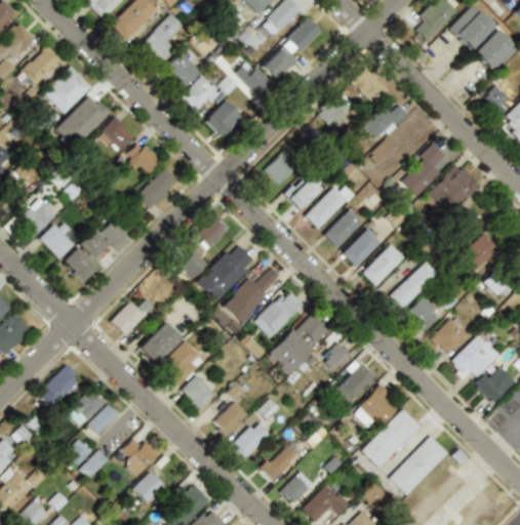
[(0,26),(14,13),(1,0),(0,1),(0,33),(2,31),(0,28),(0,26)]
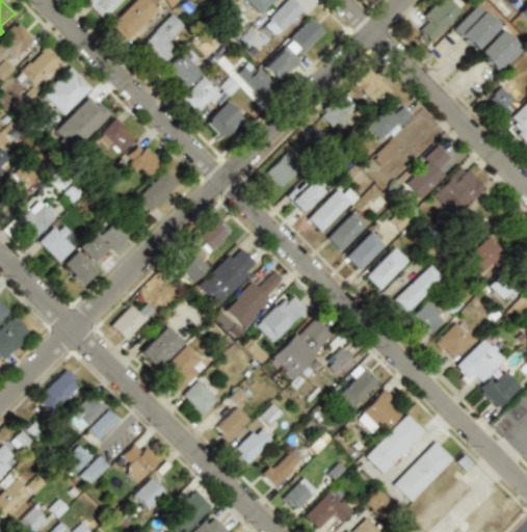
[(88,0),(87,1),(105,19),(124,0),(88,0)]
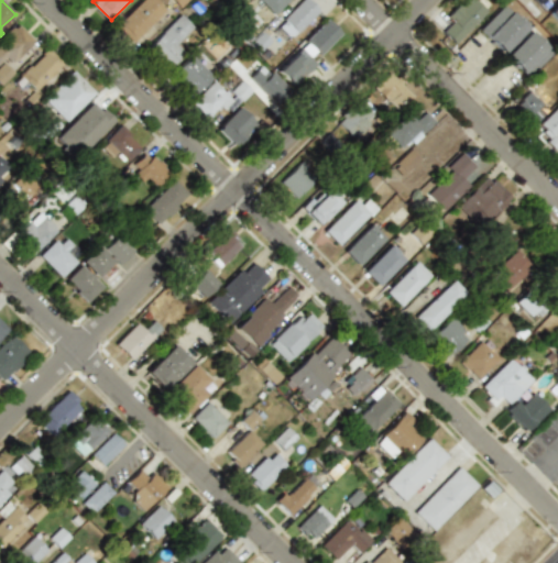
[(135,43),(170,11),(159,0),(146,0),(120,25),(135,43)]
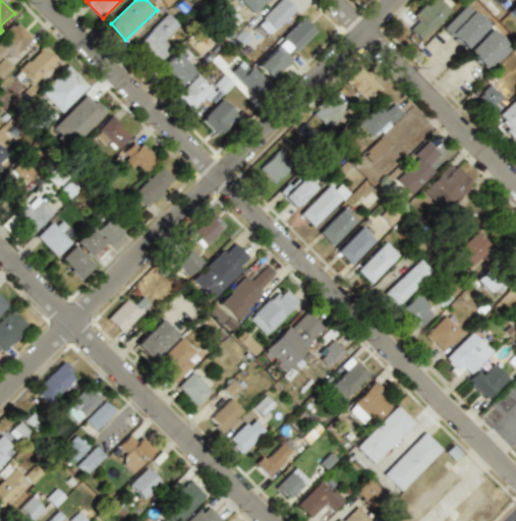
[(241,0),(254,13),(268,0),(241,0)]
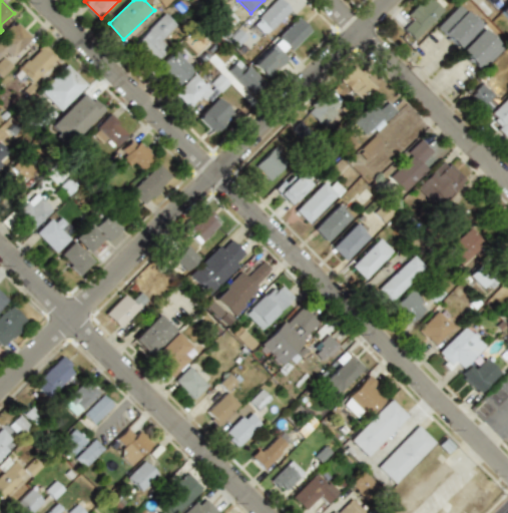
[(294,9),(284,0),(279,0),(256,24),(268,35),(294,9)]
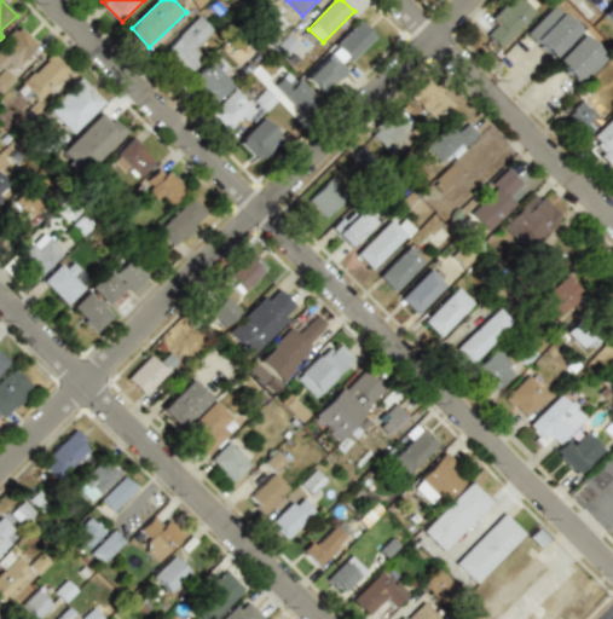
[(539,13),(526,0),(515,0),(496,19),(501,24),(491,35),(503,48),(539,13)]
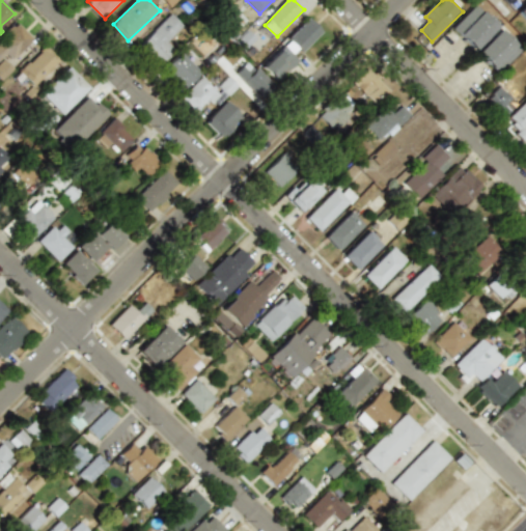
[(455,27),(476,50),(500,28),(479,5),(455,27)]
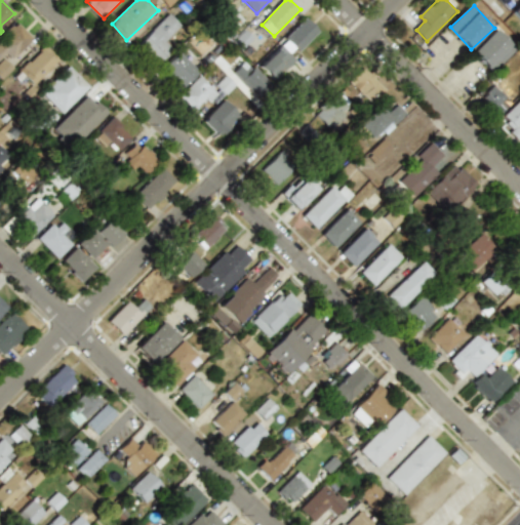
[(184,26),(172,14),(141,44),(159,64),(174,49),(167,41),(184,26)]
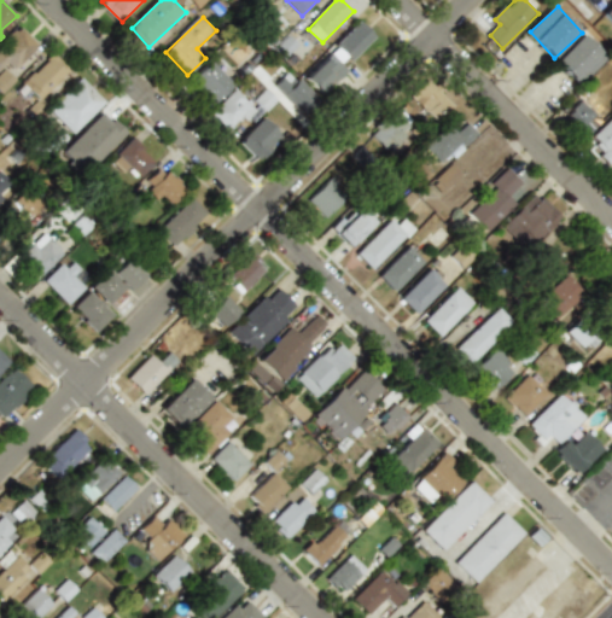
[(378,36),(362,21),(338,45),(354,60),(378,36)]
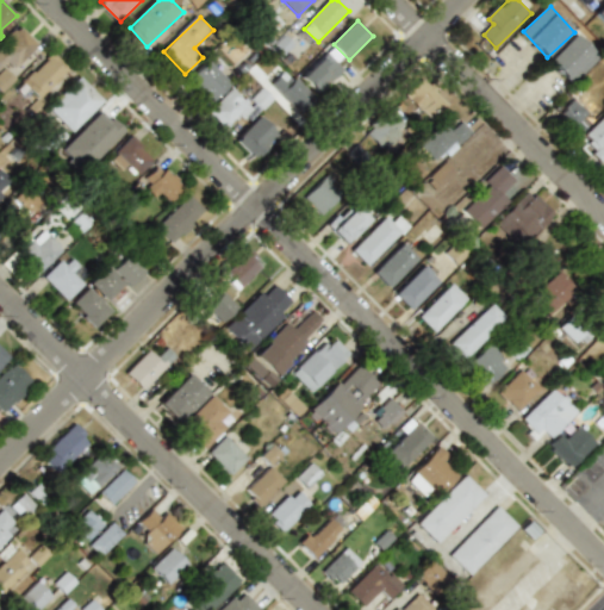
[(41,45),(23,26),(0,48),(0,69),(8,62),(16,69),(41,45)]
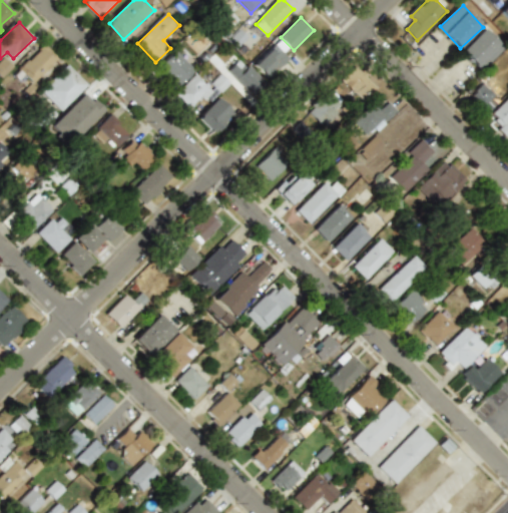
[(483,71),(506,50),(486,29),(463,49),(483,71)]
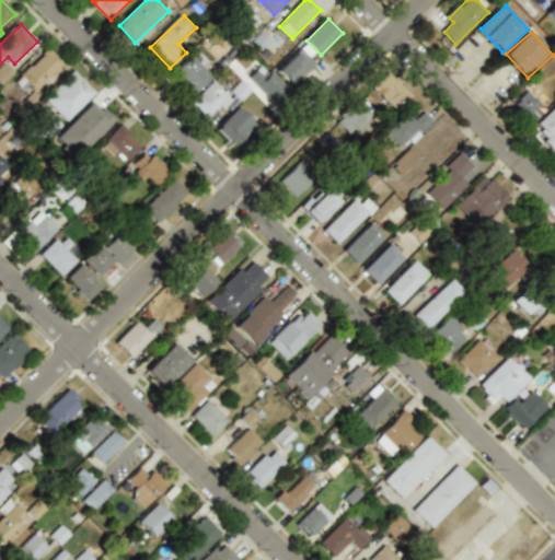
[(65,62),(49,48),(23,77),(38,91),(65,62)]
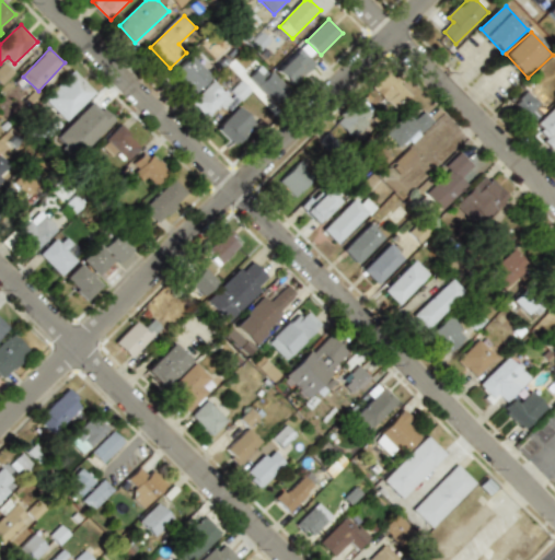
[(318,62),(301,48),(279,72),(295,86),(318,62)]
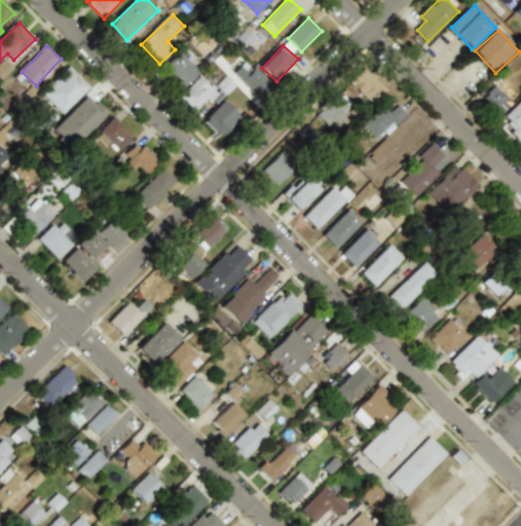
[(187,87),(201,71),(181,51),(166,68),(187,87)]
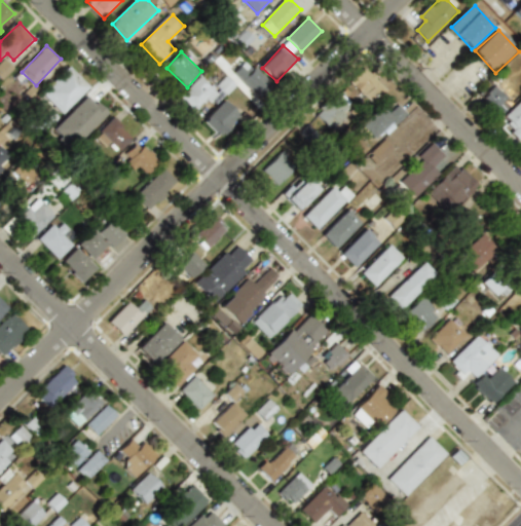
[(0,65),(0,76),(3,79),(15,68),(6,59),(0,65)]
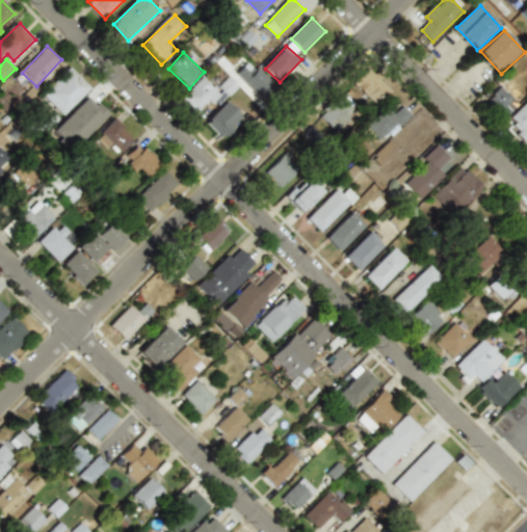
[(239,74),(261,98),(274,85),(253,61),(239,74)]
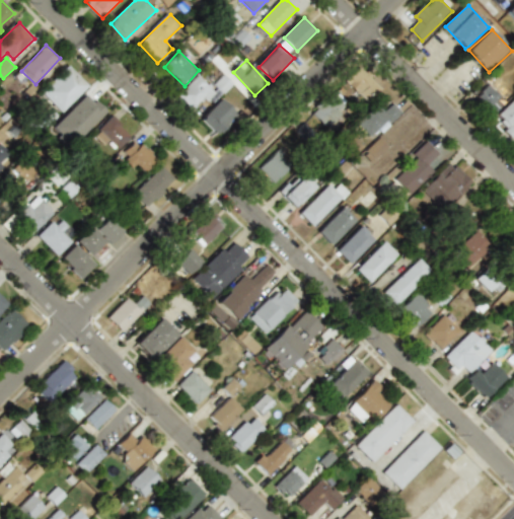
[(90,86),(71,65),(43,91),(63,113),(90,86)]
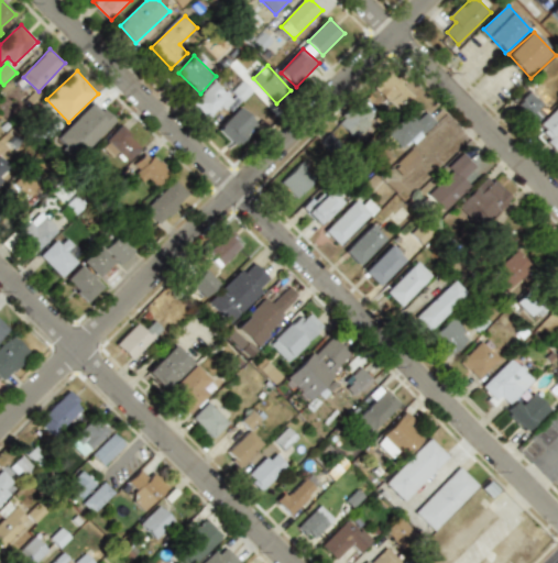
[(378,88),(401,111),(416,97),(393,73),(378,88)]
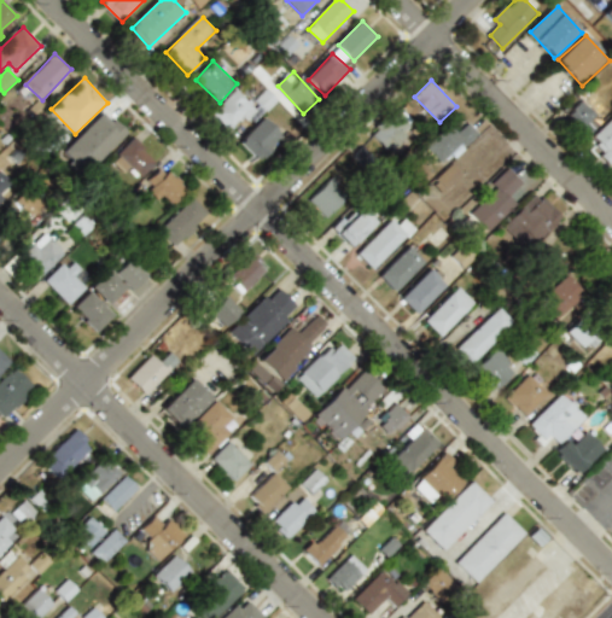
[(244,117),(249,121),(260,110),(237,88),(214,114),(232,130),(244,117)]
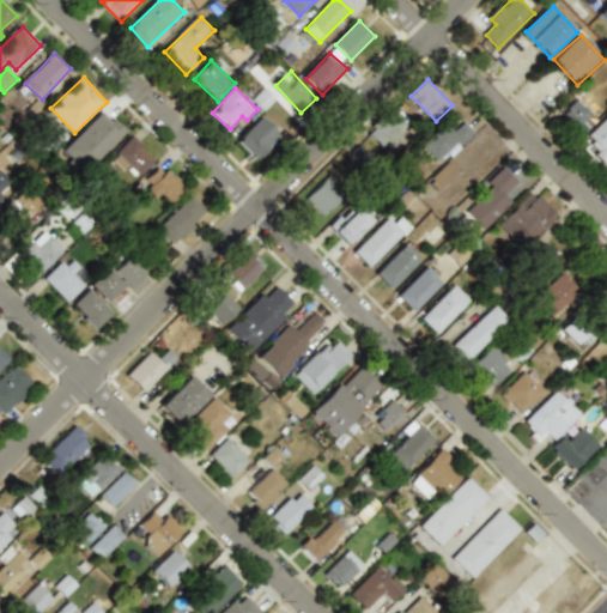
[(595,110),(582,98),(563,117),(583,137),(599,120),(592,114),(595,110)]
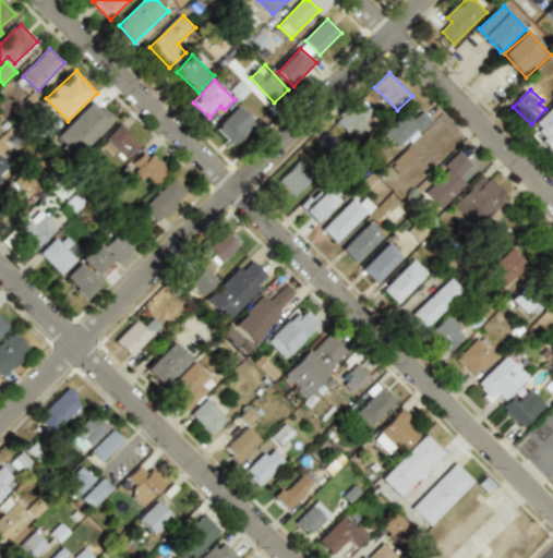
[(60,137),(81,157),(116,120),(96,100),(60,137)]
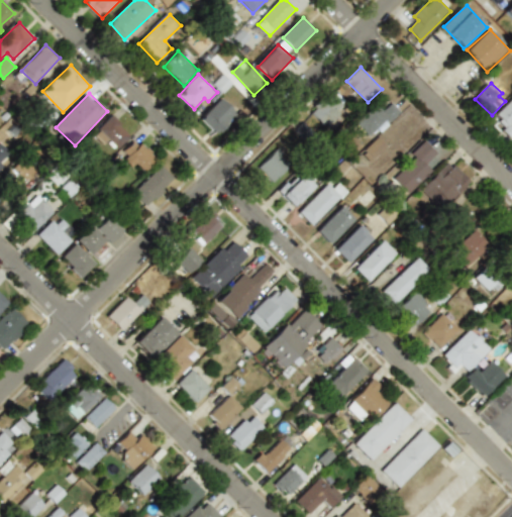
[(313,112),(331,132),(350,114),(332,95),(313,112)]
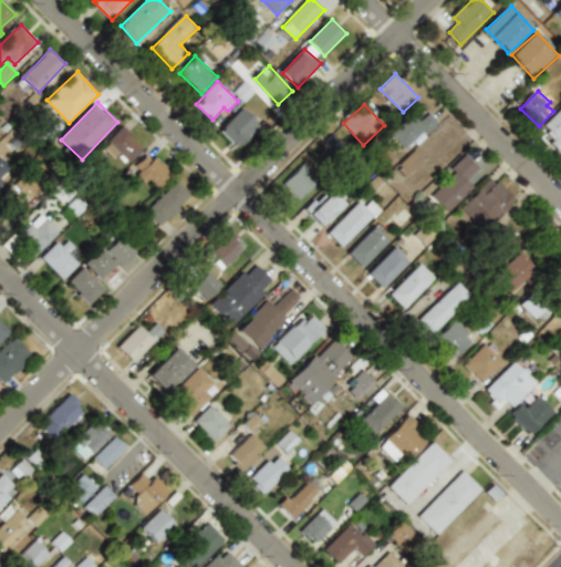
[(260,125),(242,107),(220,130),(238,147),(260,125)]
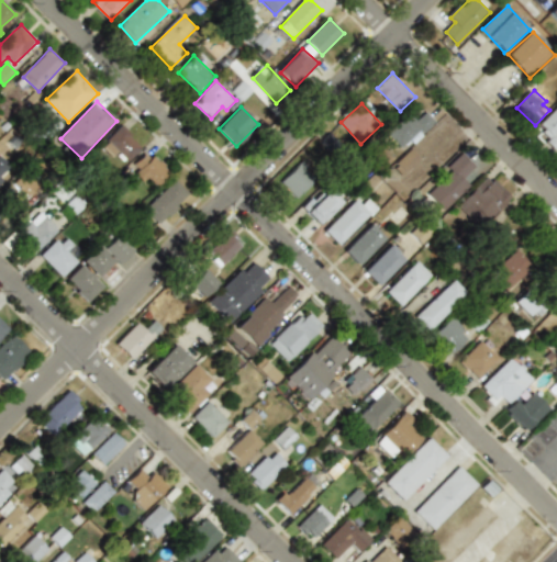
[(556,111),(539,126),(556,145),(556,111)]
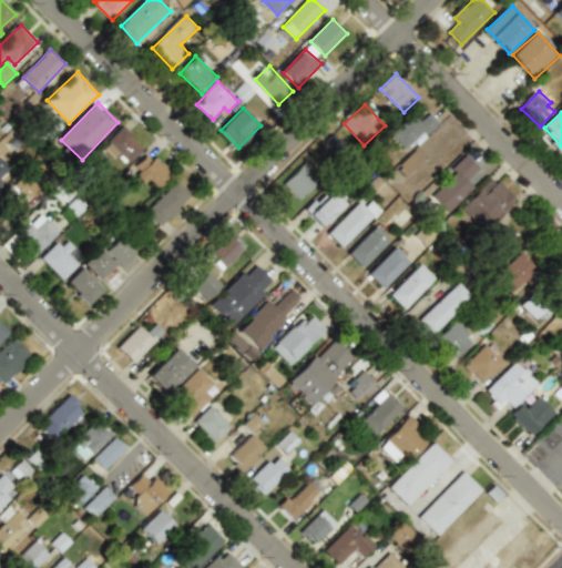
[(408,151),(439,121),(432,113),(423,122),(416,113),(392,135),(408,151)]
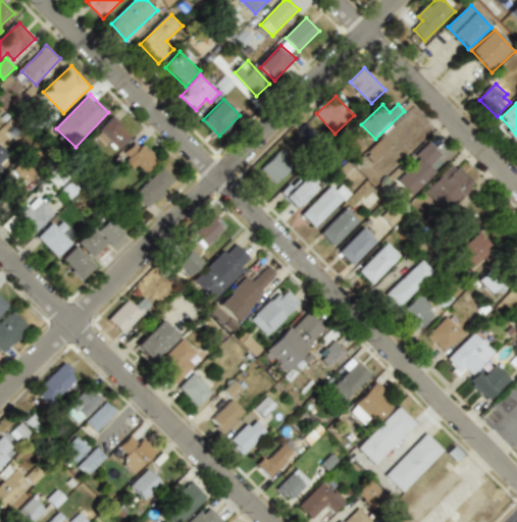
[(135,138),(116,117),(97,136),(106,147),(112,141),(120,150),(135,138)]
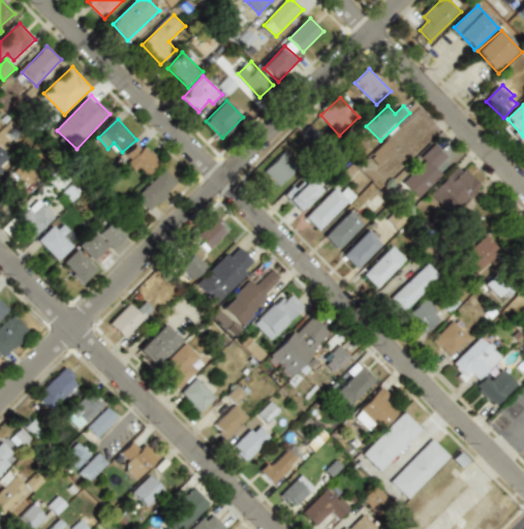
[(381,165),(399,149),(390,139),(373,156),(381,165)]
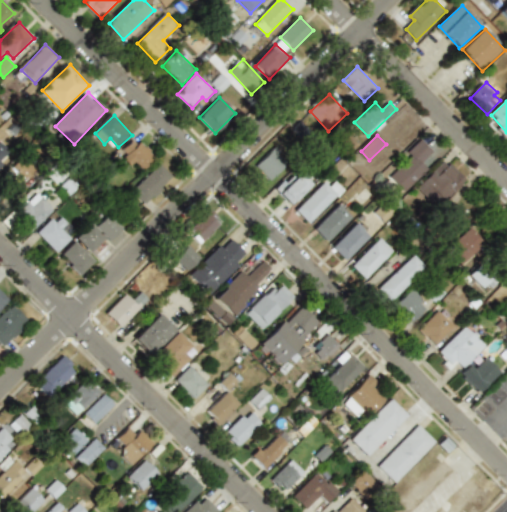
[(134,165),(137,162),(144,170),(157,159),(138,137),(121,152),(134,165)]
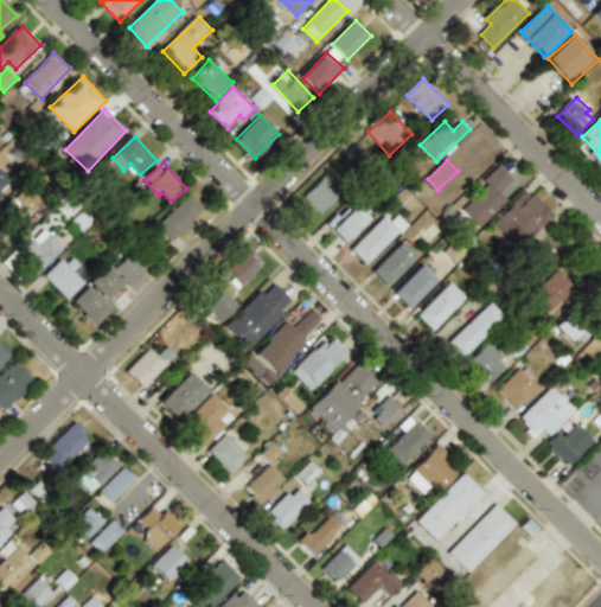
[(511,200),(503,192),(516,180),(502,165),(485,181),(490,186),(465,210),(483,228),(511,200)]
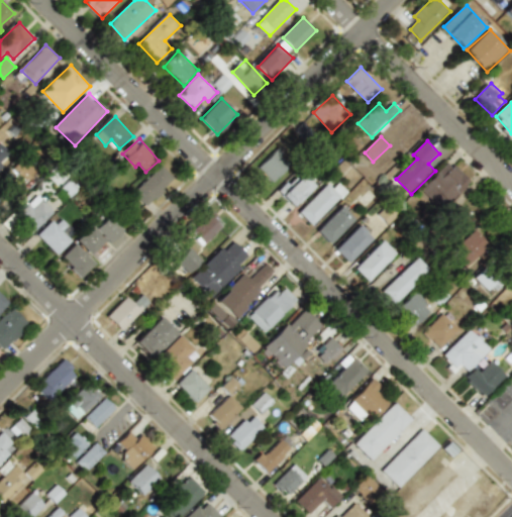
[(0,172),(6,167),(2,162),(11,153),(2,144),(0,145),(0,172)]
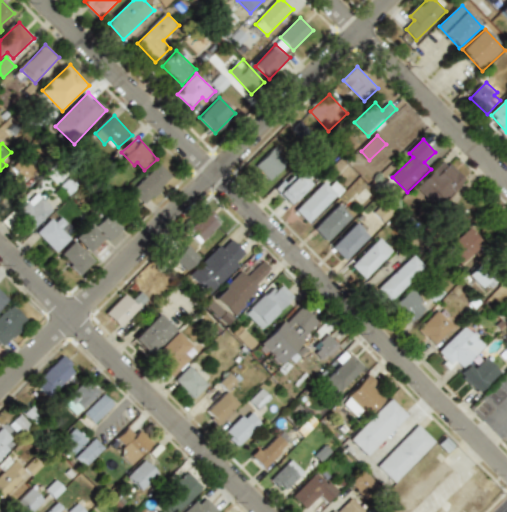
[(257,166),(271,180),(289,162),(276,148),(257,166)]
